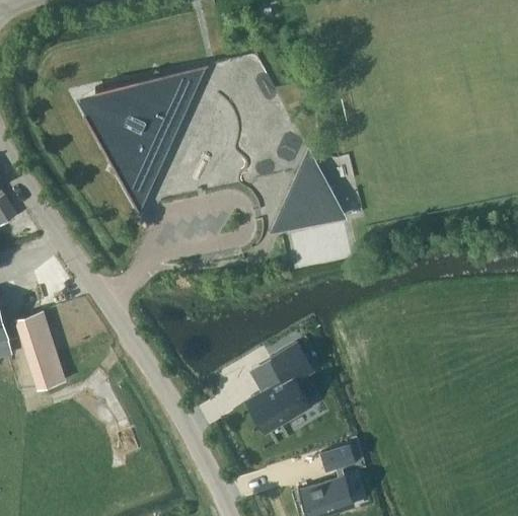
[(180,85),(186,73),(209,68),(208,66),(163,75),(156,72),(153,78),(95,90),(95,92),(85,115),(84,116),(113,166),(109,172),(118,176),(140,216),(141,216),(133,200),(138,188),(147,192),(194,91),(180,85)]
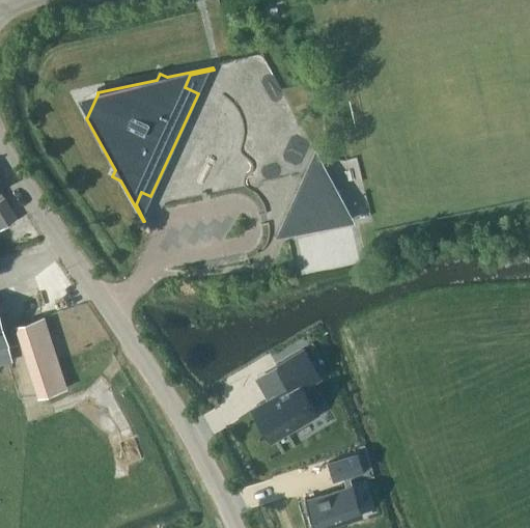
[(323,191),(328,178),(321,165),(311,186),(310,185),(296,217),(297,217),(287,238),(303,234),(313,226),(326,229),(353,223),(339,199),(323,191)]
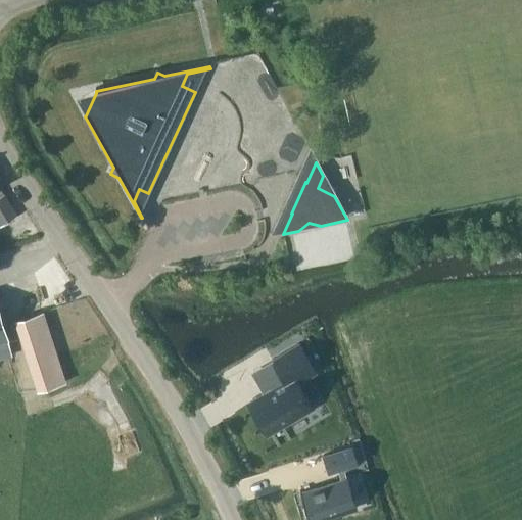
[(0,229),(0,230),(19,218),(5,195),(0,198),(0,229)]
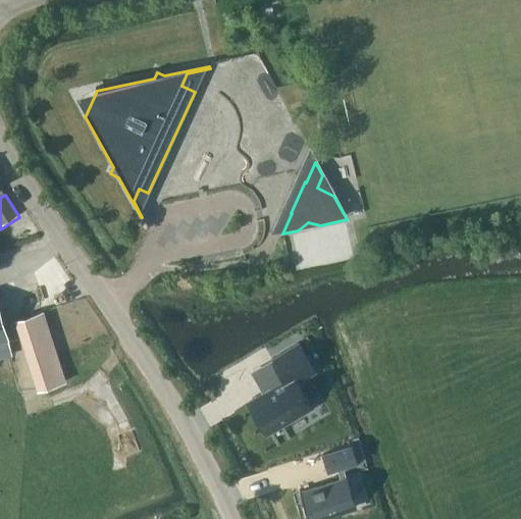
[(38,395),(67,384),(44,313),(14,322),(38,395)]
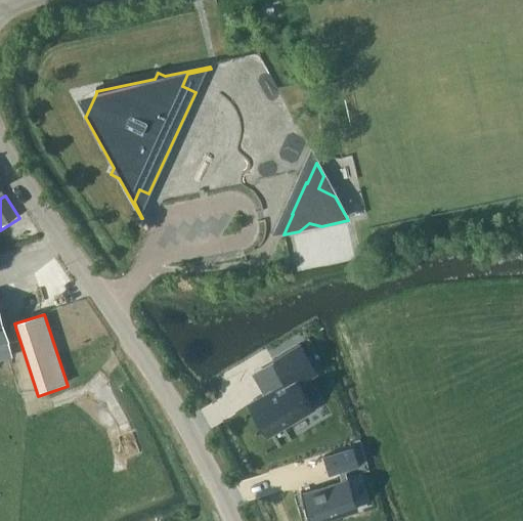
[(0,363),(12,360),(3,327),(0,315),(0,363)]
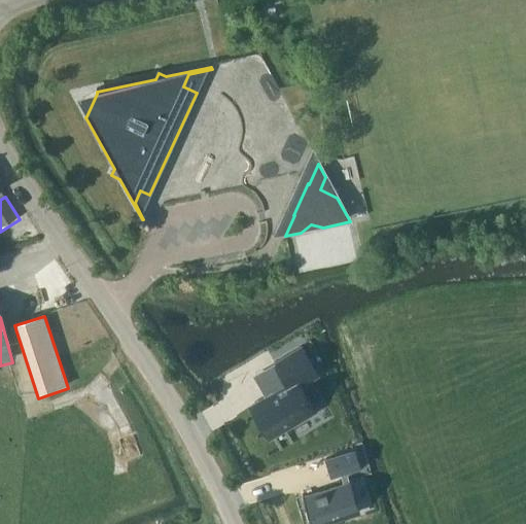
[(274,365),(287,387),(251,409),(269,440),(315,413),(297,383),(315,373),(302,350),(274,365)]
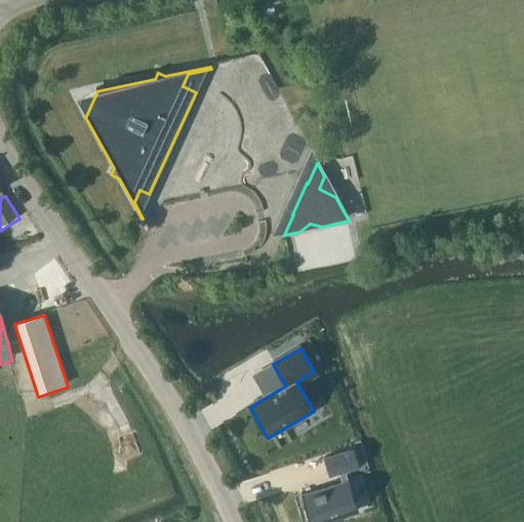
[(303,494),(301,495),(309,521),(331,521),(339,519),(359,513),(357,508),(350,482),(349,481),(348,481),(346,473),(360,469),(354,451),(324,460),(329,478),(339,475),(343,484),(328,488),(328,490),(319,493),(318,491),(303,496),(303,494)]
